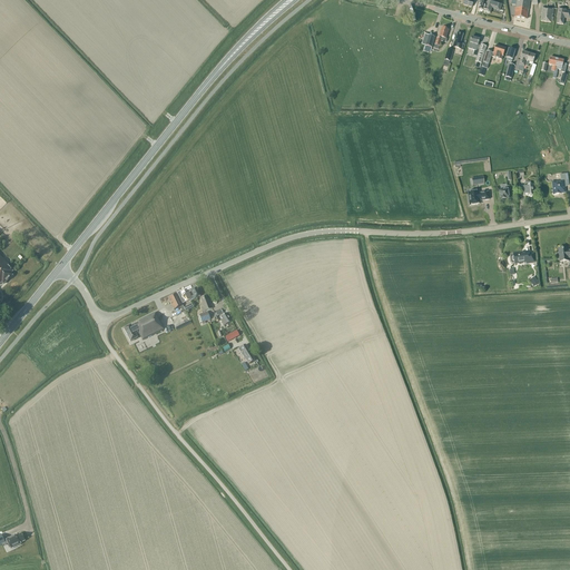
[(487,2),(483,12),(490,13),(492,8),(494,9),(493,10),(500,12),(502,5),(494,2),(494,0),(490,0),(490,1),(487,0),(487,2)]
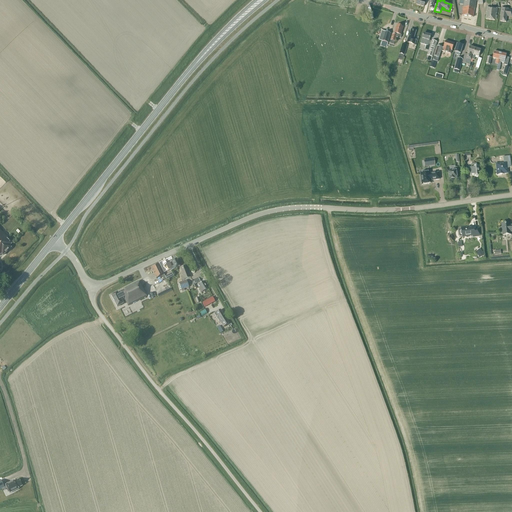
[(473,18),(475,1),(469,0),(459,0),(459,4),(463,5),(462,16),(473,18)]
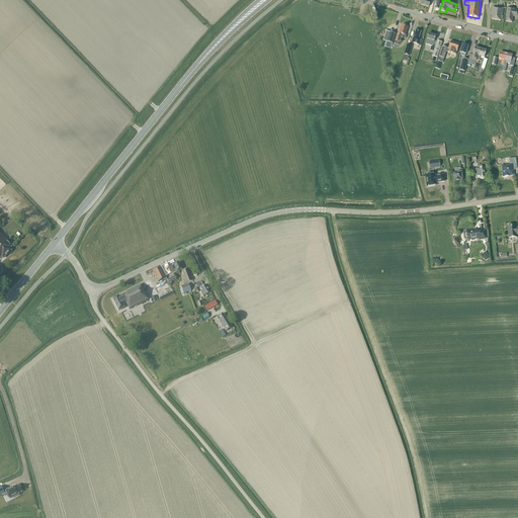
[(502,14),(503,9),(492,7),(491,12),(492,13),(491,19),(501,21),(501,19),(502,20),(503,16),(501,15),(501,14),(502,14)]
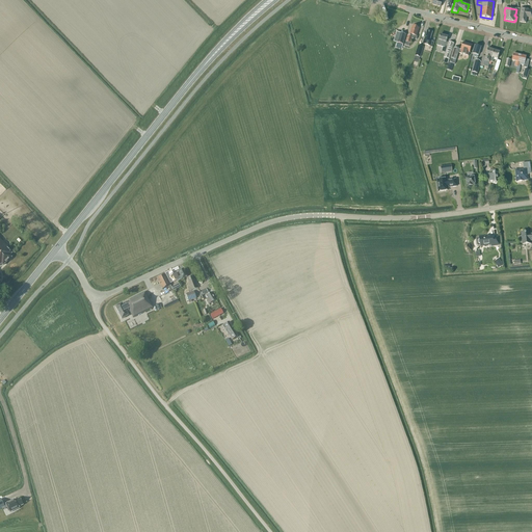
[(531,18),(531,10),(528,10),(529,9),(521,8),(520,17),(521,17),(520,22),(526,23),(527,18),(531,18)]
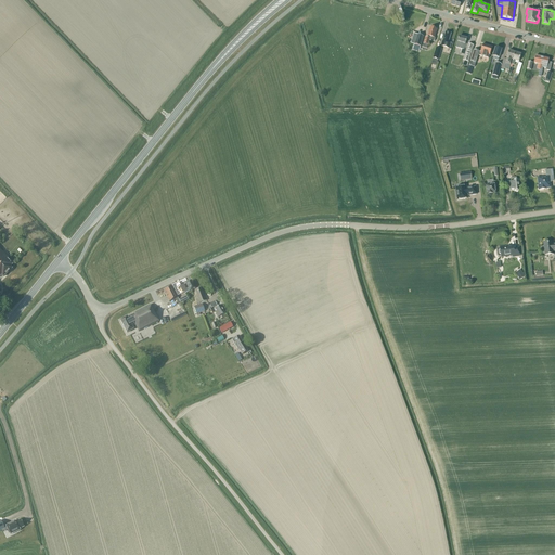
[(435,38),(437,29),(430,27),(427,36),(427,38),(425,37),(422,47),(427,49),(429,40),(434,42),(435,38)]
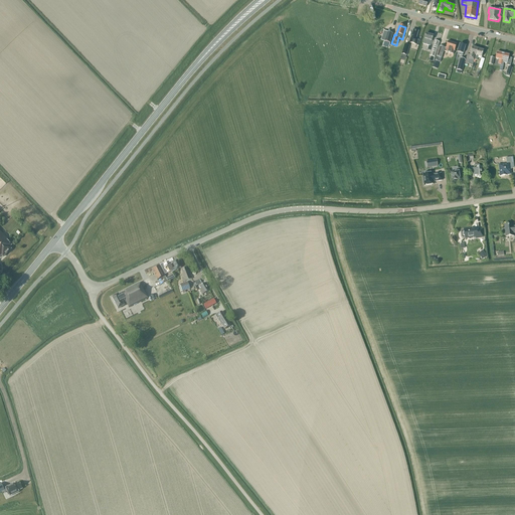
[(416,45),(418,40),(415,39),(418,31),(413,30),(409,43),(416,45)]
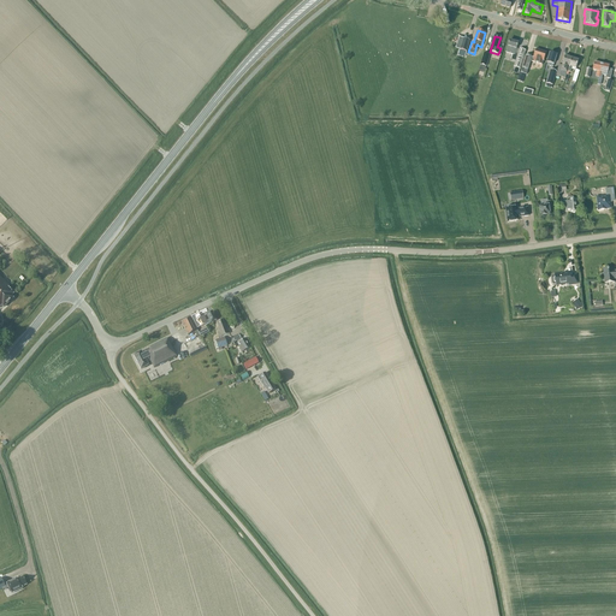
[(467,53),(471,41),(463,39),(460,51),(467,53)]
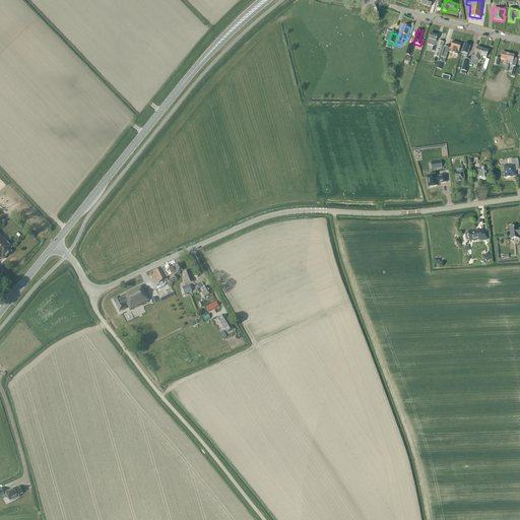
[(438,37),(430,35),(427,45),(433,46),(432,51),(436,52),(434,57),(435,57),(434,61),(438,62),(444,43),(439,42),(438,43),(436,42),(438,37)]
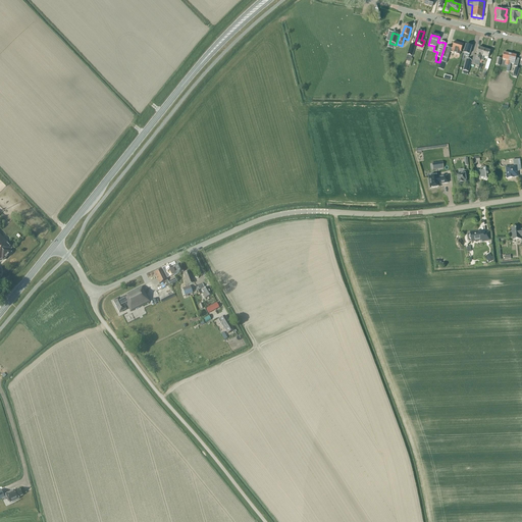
[(460,55),(463,45),(454,42),(452,49),(446,47),(440,62),(445,63),(447,63),(450,52),(460,55)]
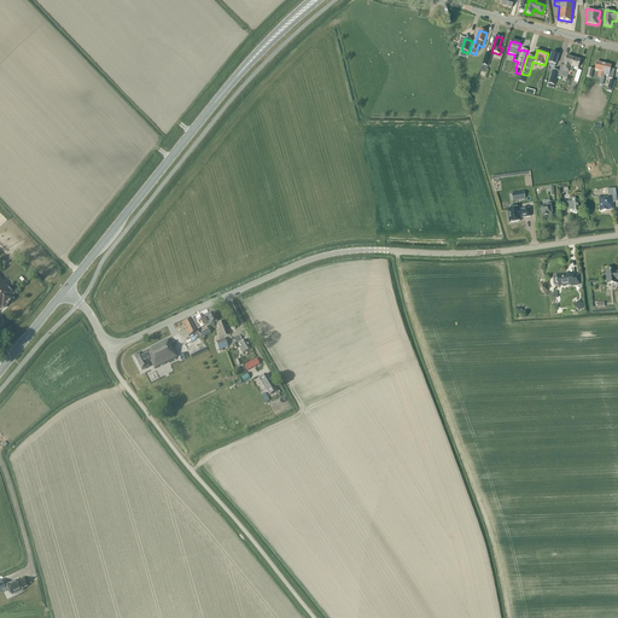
[(488,68),(491,56),(485,53),(482,65),(488,68)]
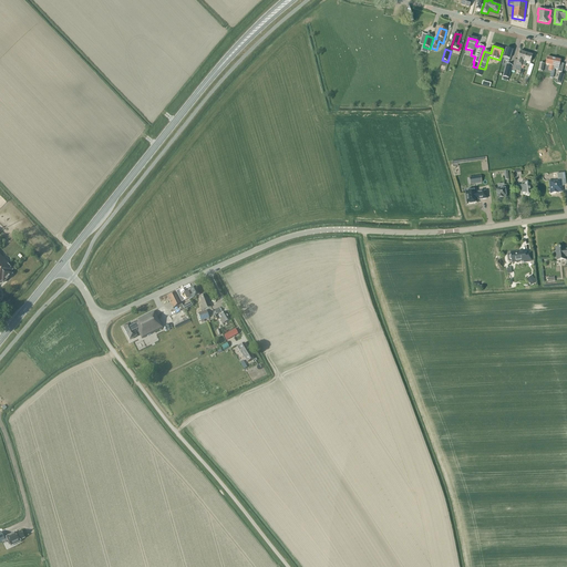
[(509,60),(513,51),(506,49),(503,58),(506,59),(505,61),(508,62),(509,60)]
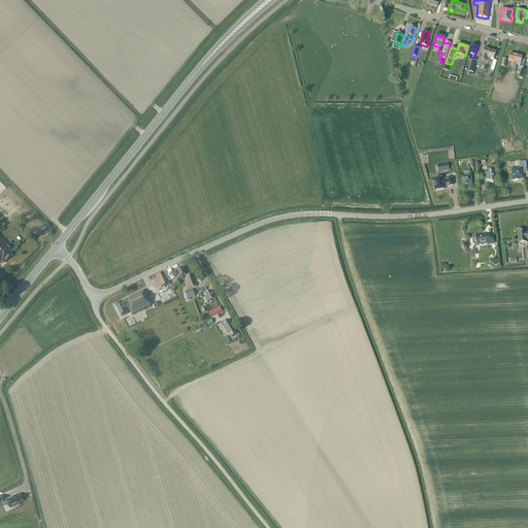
[(487,60),(490,51),(484,48),(482,56),(483,56),(482,57),(479,56),(476,65),(480,66),(481,61),(486,63),(487,60)]
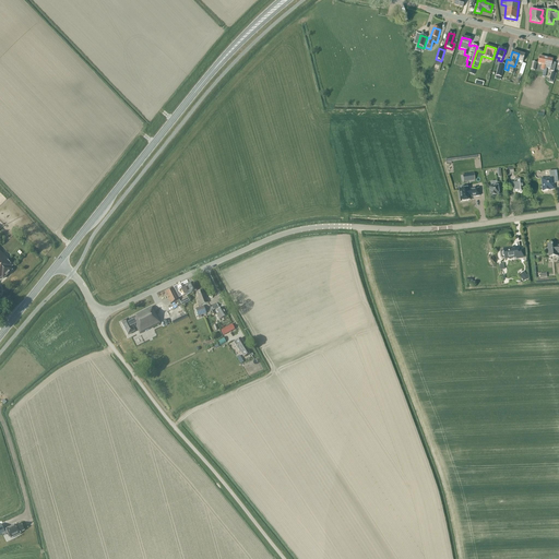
[(515,63),(518,63),(519,61),(523,62),(524,56),(519,54),(515,63)]
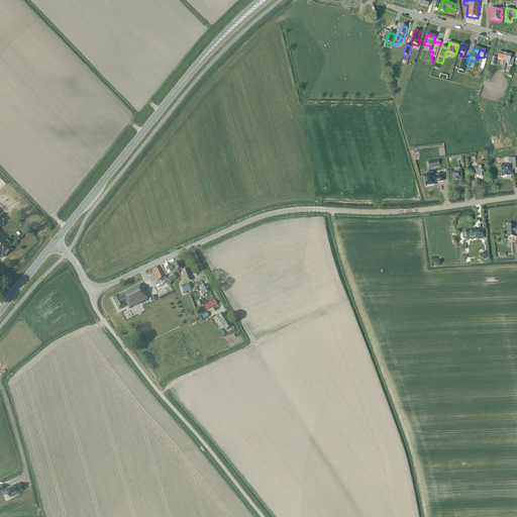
[(505,54),(502,65),(503,65),(502,69),(504,69),(505,64),(509,64),(508,66),(512,67),(514,59),(510,58),(511,56),(505,54)]
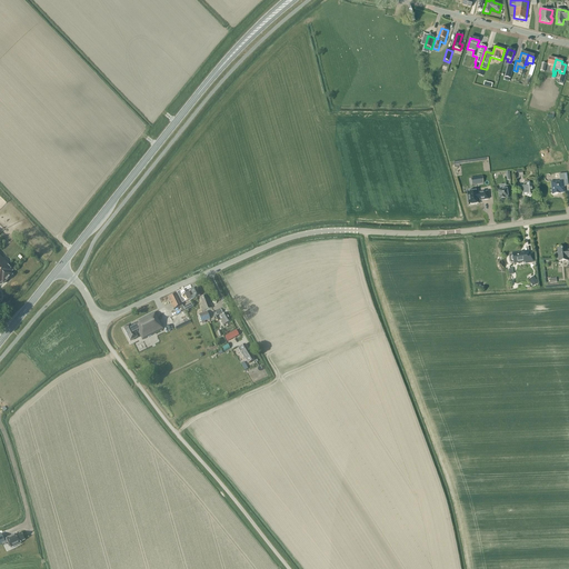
[(510,79),(513,67),(508,65),(505,78),(503,80),(509,82),(510,79)]
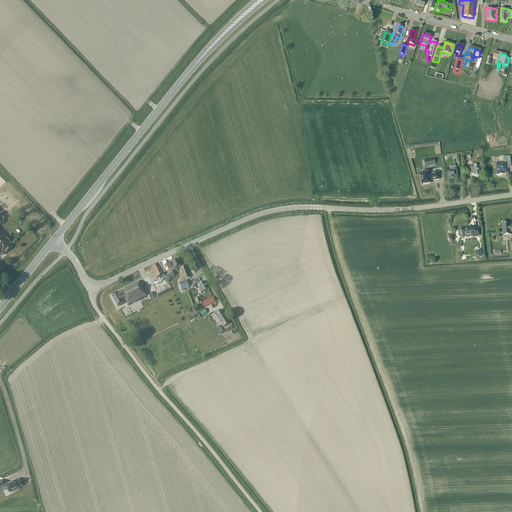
[(497,175),(501,175),(501,174),(507,173),(506,166),(511,166),(510,156),(503,157),(504,164),(499,164),(499,166),(496,166),(497,170),(496,170),(497,175)]
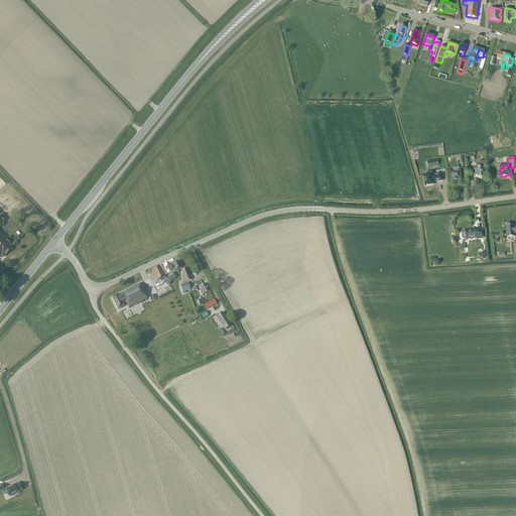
[(480,168),(480,165),(475,166),(475,169),(472,169),(473,178),(478,178),(479,178),(480,178),(482,178),(483,177),(482,168),(480,168)]
